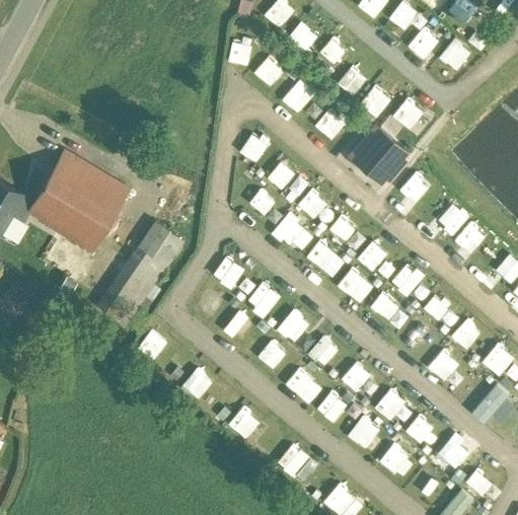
[(284,0),(277,0),(264,15),(280,30),(297,11),(284,0)]
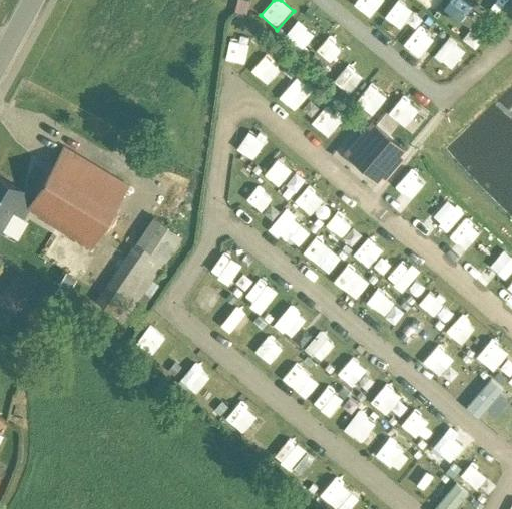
[(385,17),(401,28),(413,12),(396,0),(385,17)]
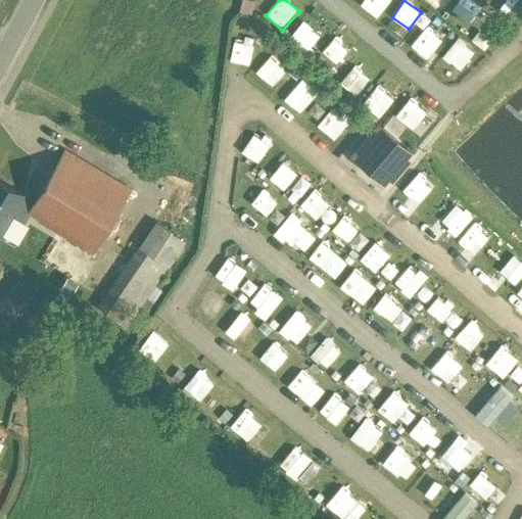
[(521,0),(506,0),(503,6),(521,15),(521,12),(521,0)]
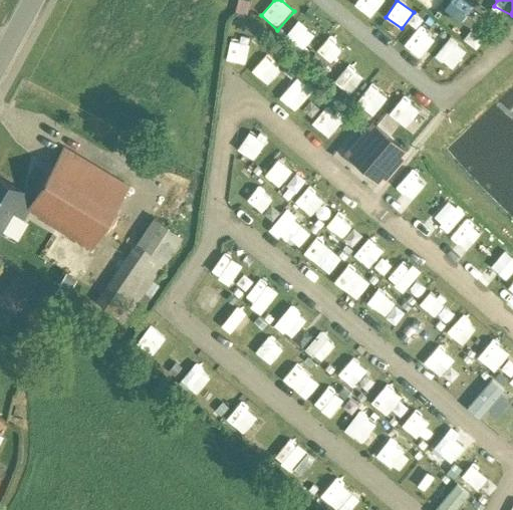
[(470,2),(450,2),(450,24),(470,24),(470,2)]
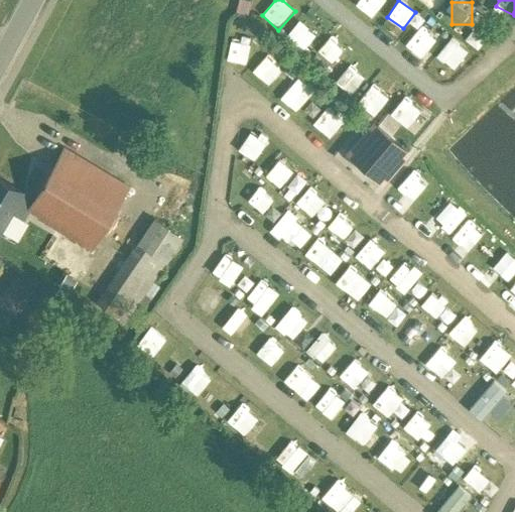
[(284,38),(302,53),(316,36),(298,21),(284,38)]
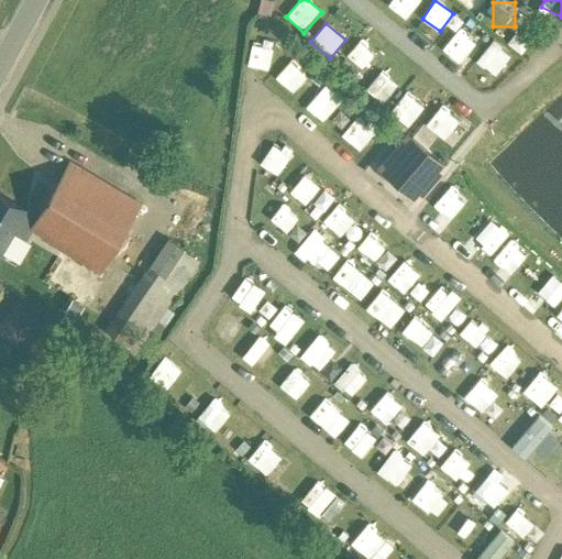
[(460,29),(442,50),(462,65),(478,45),(460,29)]
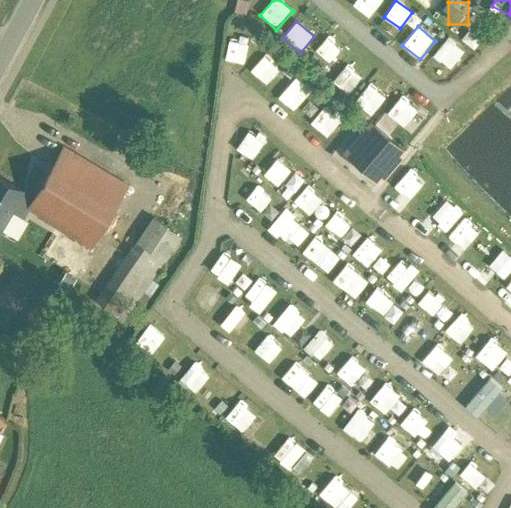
[(478,55),(485,45),(472,36),(465,45),(478,55)]
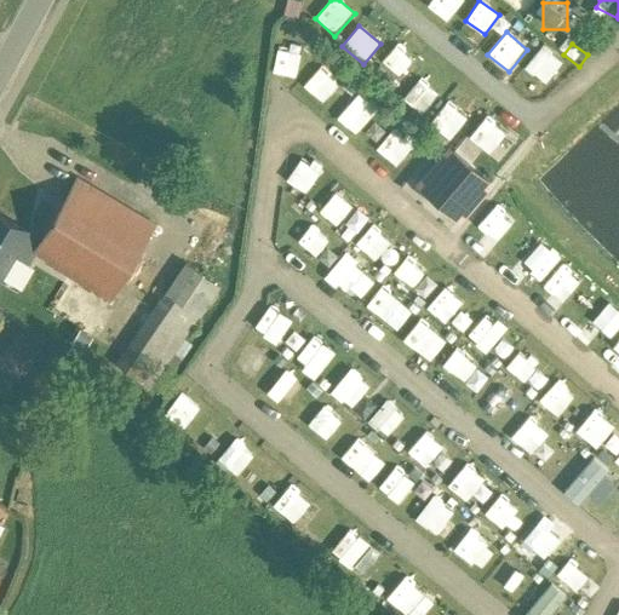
[(543,86),(563,64),(544,46),(523,67),(543,86)]
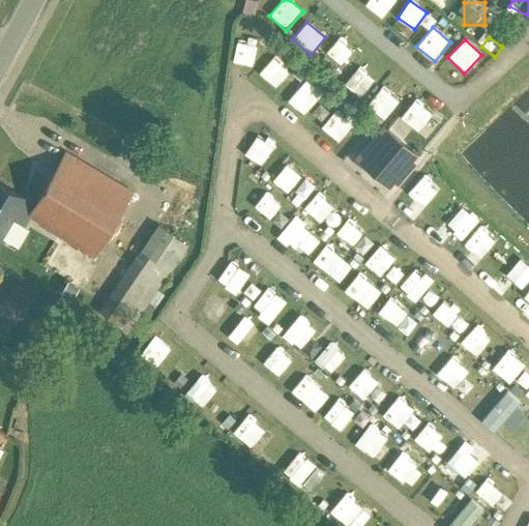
[(235,41),(231,65),(254,69),(258,46),(235,41)]
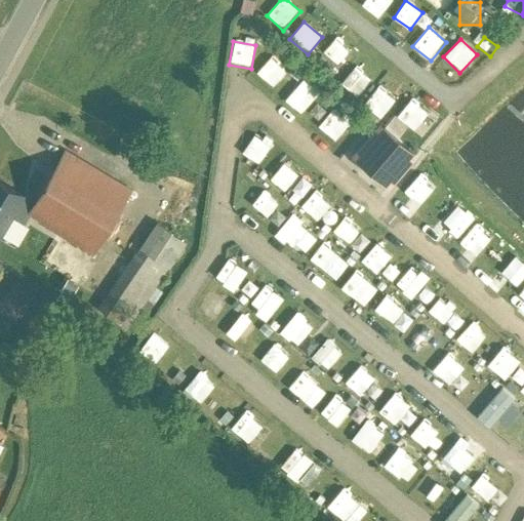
[(337,73),(348,48),(330,41),(320,66),(337,73)]
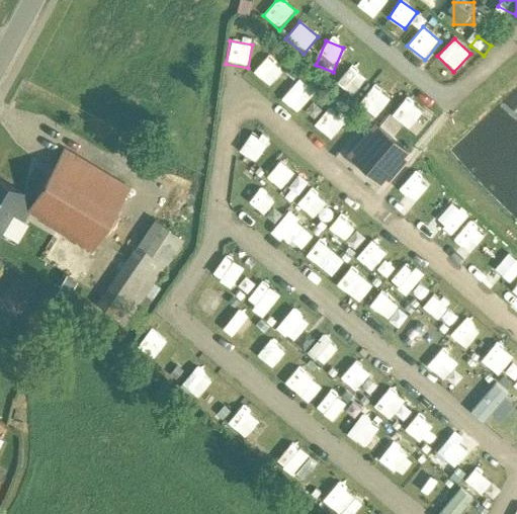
[(253,73),(270,88),(286,69),(269,55),(253,73)]
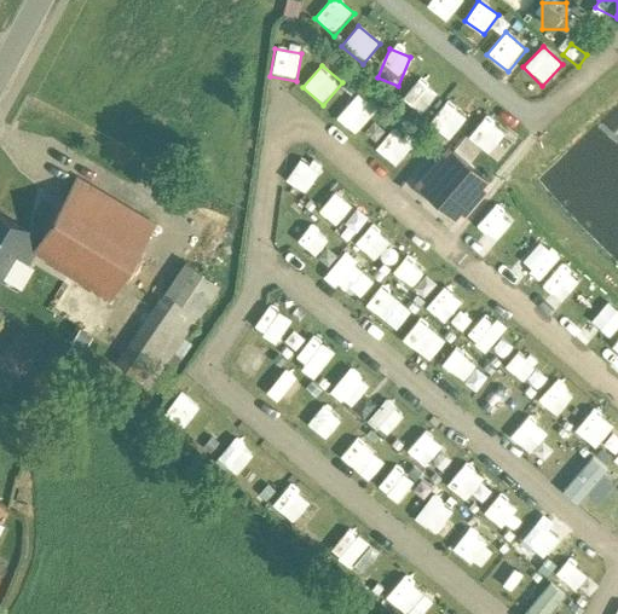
[(417,80),(402,102),(423,116),(439,94),(417,80)]
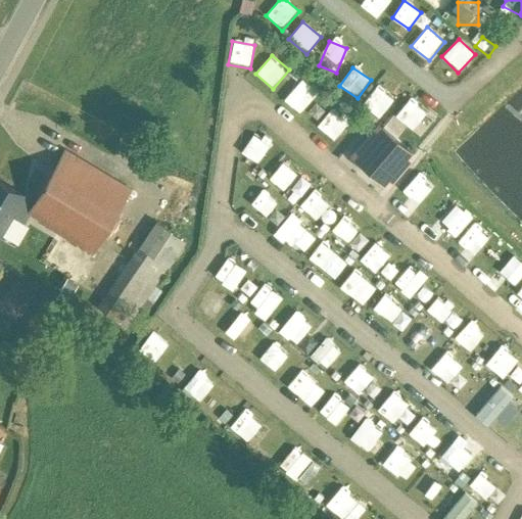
[(283,101),(300,115),(318,94),(301,81),(283,101)]
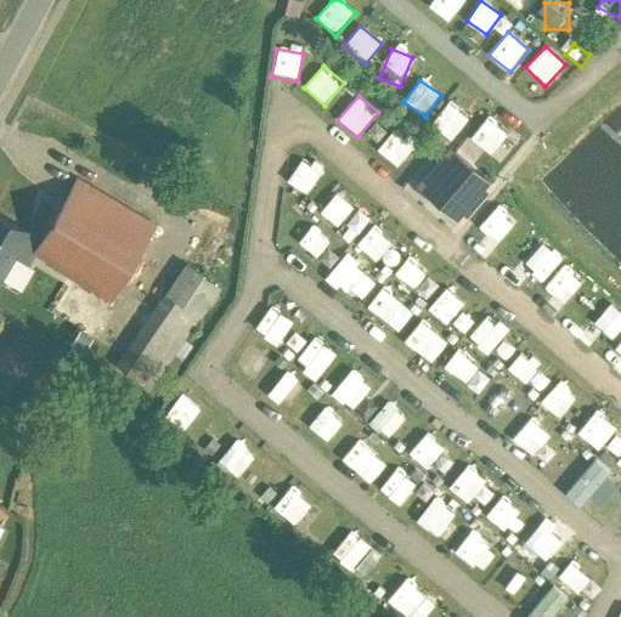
[(451,141),(468,118),(447,103),(430,125),(451,141)]
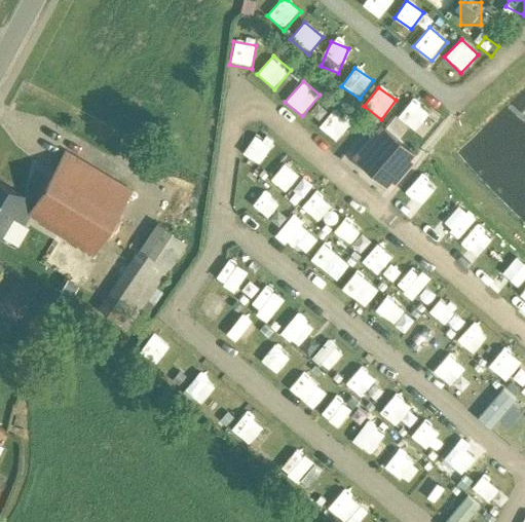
[(398,121),(416,132),(428,110),(409,100),(398,121)]
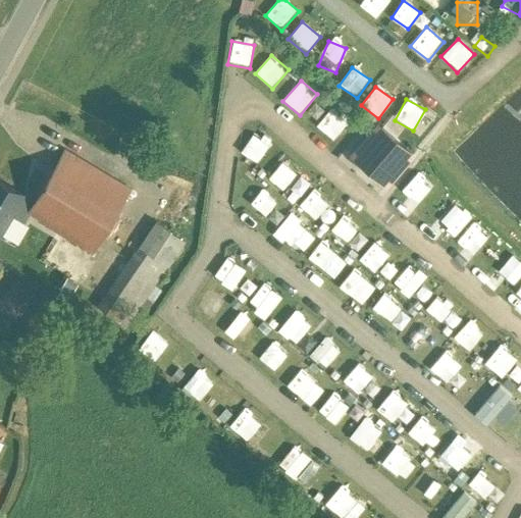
[(331,110),(319,125),(335,138),(347,123),(331,110)]
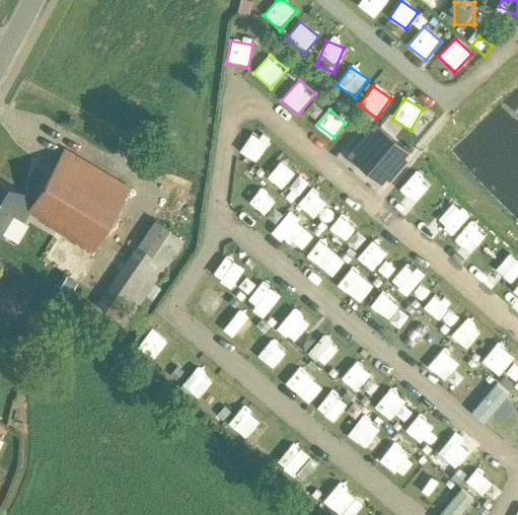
[(248,139),(238,154),(254,165),(265,150),(248,139)]
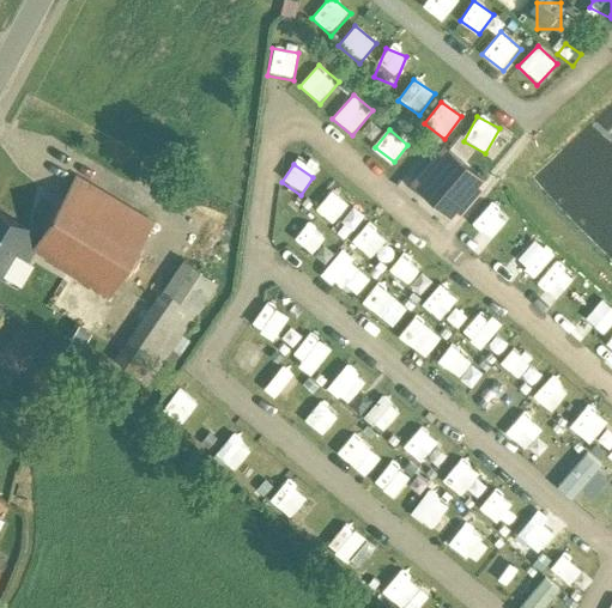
[(155,224),(76,181),(32,257),(111,301),(155,224)]
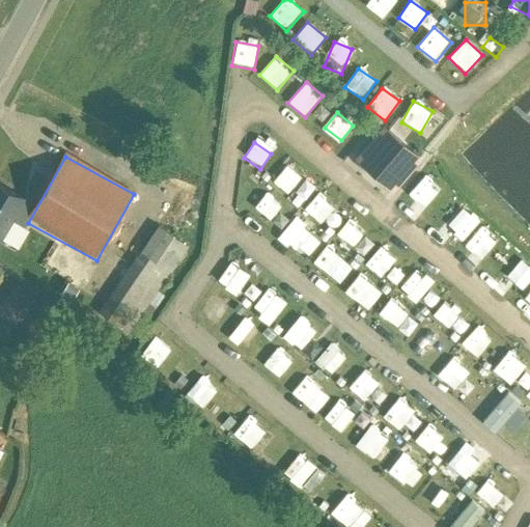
[(286,164),(273,182),(289,195),(304,177),(286,164)]
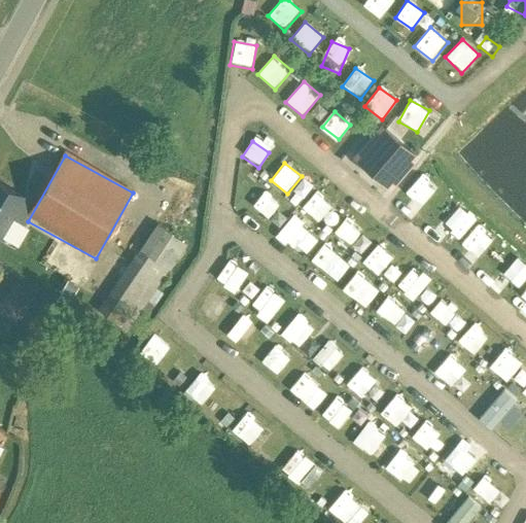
[(24,180),(36,187),(45,172),(33,165),(24,180)]
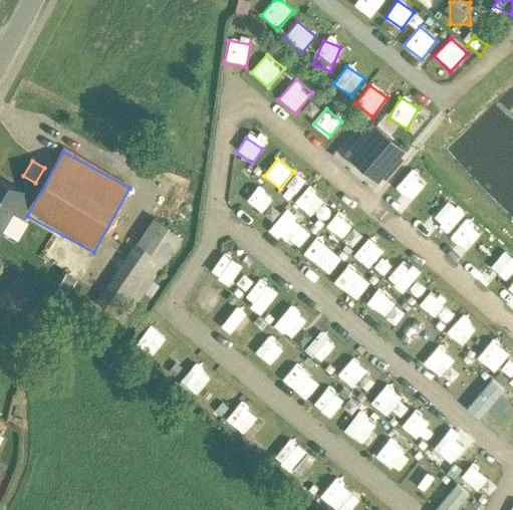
[(0,236),(1,237),(12,216),(21,222),(34,198),(0,180),(0,236)]
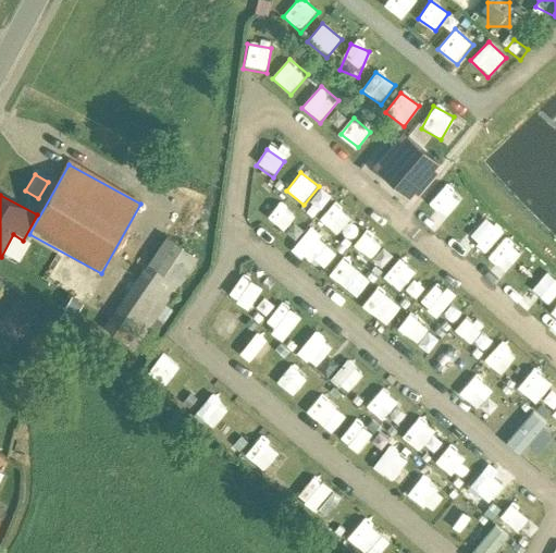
[(333,196),(319,222),(331,229),(345,203),(333,196)]
